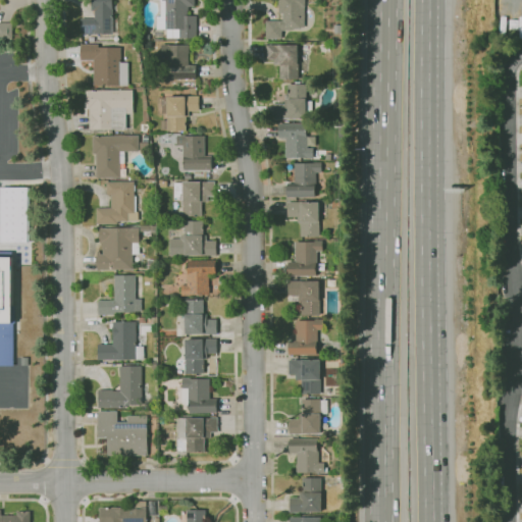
[(98,35),(80,35),(80,16),(83,16),(83,18),(94,18),(94,11),(91,11),(91,0),(111,0),(111,8),(112,8),(112,19),(116,19),(116,33),(98,33),(98,35)]
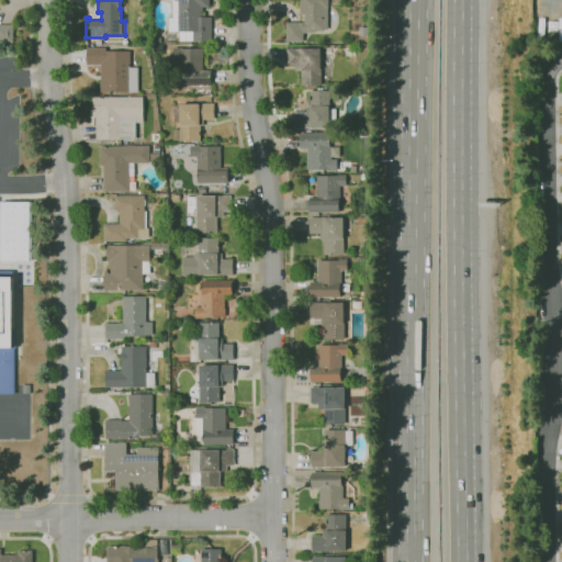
[(209,0),(209,8),(202,8),(202,18),(211,18),(211,42),(192,42),(192,36),(191,36),(191,43),(189,43),(189,44),(178,44),(178,41),(179,41),(179,32),(167,32),(167,18),(171,18),(171,0),(209,0)]
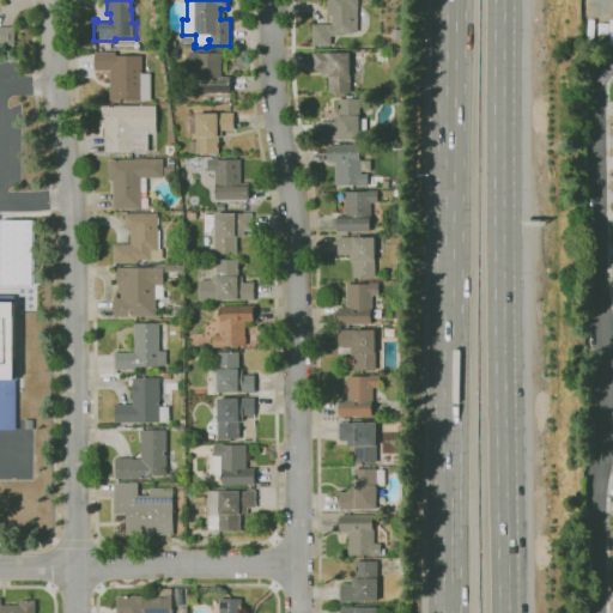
[(329,46),(311,46),(311,25),(331,25),(331,16),(326,16),(326,0),(357,0),(357,34),(340,34),(340,36),(329,36),(329,46)]
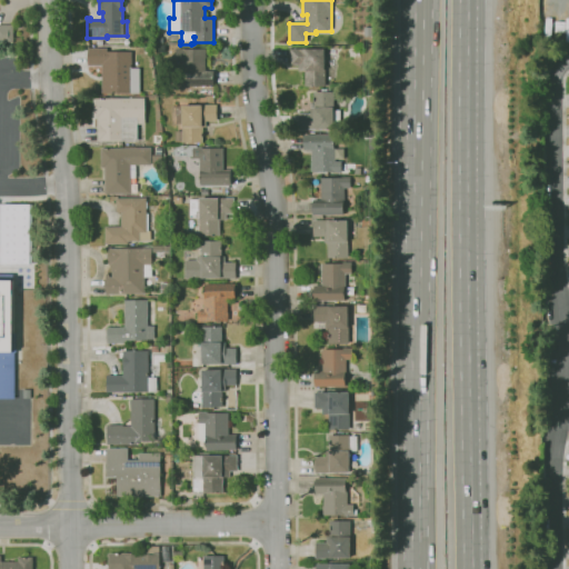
[(0,25),(12,26),(12,42),(0,42),(0,25)]
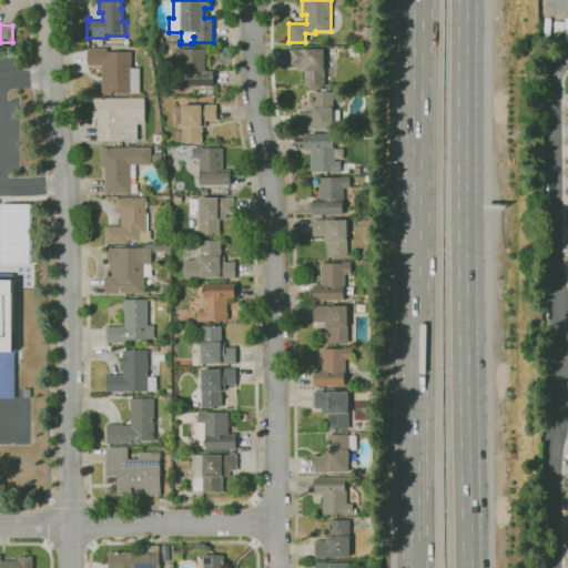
[(101,93),(101,66),(87,67),(87,48),(107,48),(107,52),(131,52),(131,69),(139,69),(139,93),(101,93)]
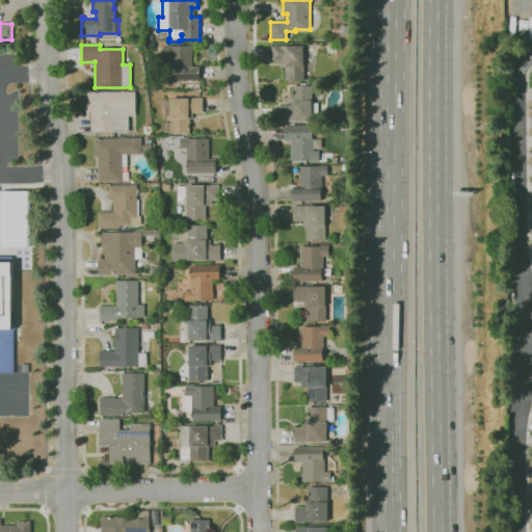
[(198,80),(167,80),(167,68),(169,68),(169,56),(162,56),(162,46),(171,46),(171,47),(192,47),(192,56),(191,56),(191,67),(198,67),(198,80)]
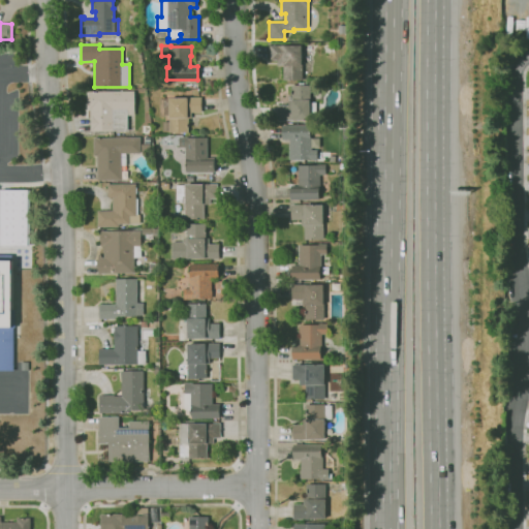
[(302,81),(282,81),(282,66),(276,66),(276,61),(269,61),(269,45),(283,45),(301,45),(301,65),(302,65),(302,81)]
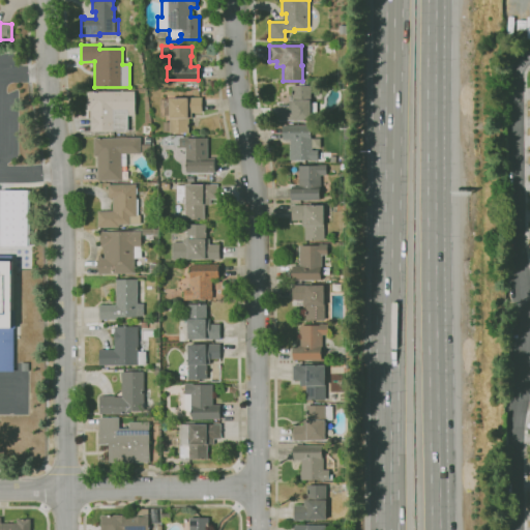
[(316,121),(277,121),(277,106),(288,106),(288,100),(291,100),(291,86),(298,86),(298,83),(306,83),(306,86),(311,86),(311,101),(310,101),(310,102),(316,102),(316,121)]
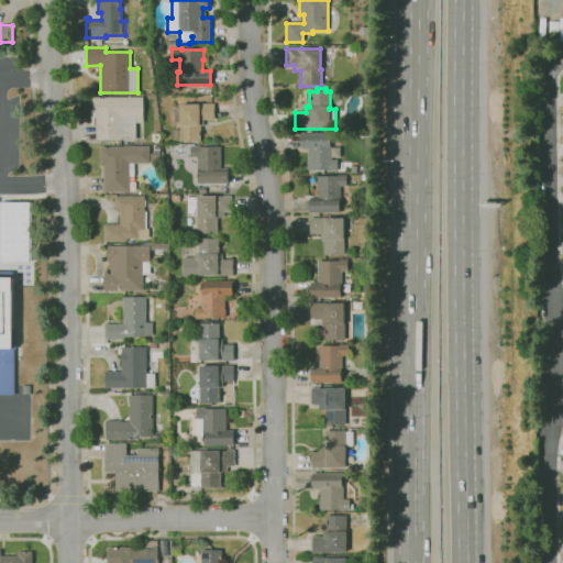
[(135,140),(96,140),(96,117),(91,117),(91,98),(143,98),(143,122),(136,122),(135,140)]
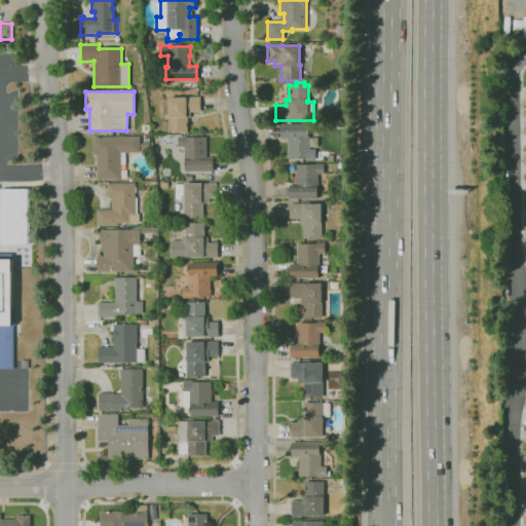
[(167,133),(167,130),(161,130),(161,121),(167,121),(167,116),(158,116),(158,99),(167,99),(167,98),(185,98),(185,97),(199,97),(199,112),(190,112),(190,117),(187,117),(187,133),(167,133)]
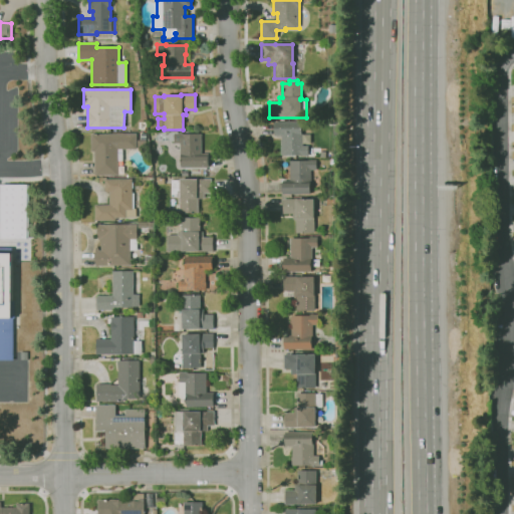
[(307,156),(299,157),(299,156),(280,157),(280,148),(281,148),(280,137),(273,137),(273,122),(300,121),(300,135),(307,134),(307,147),(307,149),(312,149),(312,153),(307,153),(307,156)]
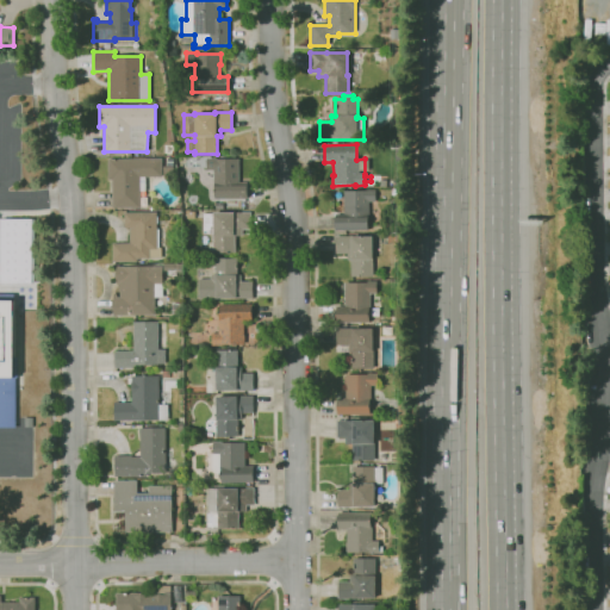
[(141,207),(112,207),(112,180),(109,180),(109,159),(162,159),(162,176),(144,176),(144,191),(139,191),(139,199),(148,199),(148,206),(141,206),(141,207)]
